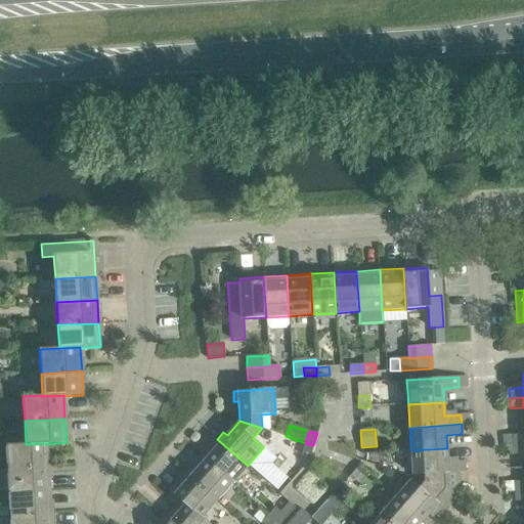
[(523,434),(512,435),(512,445),(523,443),(523,434)]
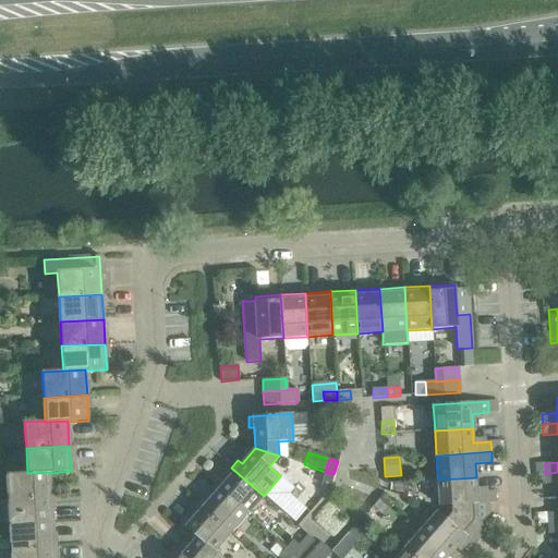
[(545,463),(534,464),(535,474),(545,474),(545,463)]
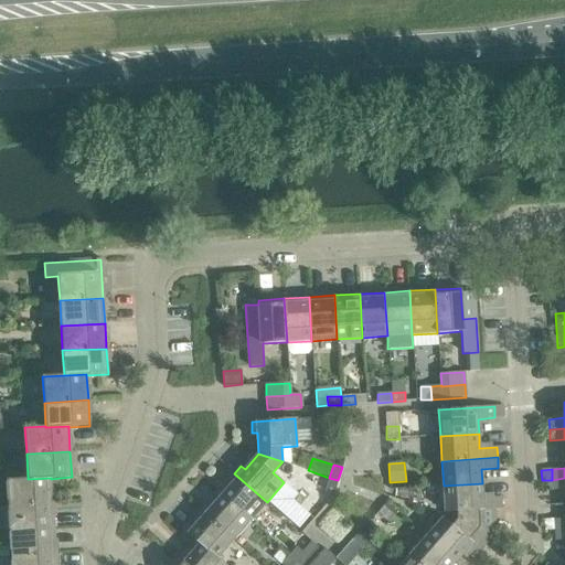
[(234,473),(217,492),(251,521),(267,502),(234,473)]
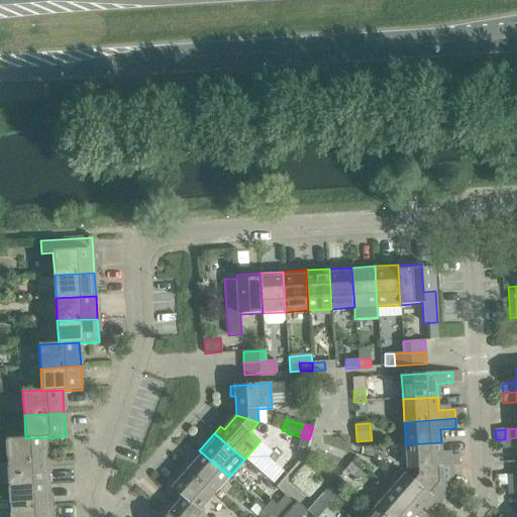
[(6,439),(7,462),(47,460),(46,438),(46,437),(25,438),(25,437),(6,439)]
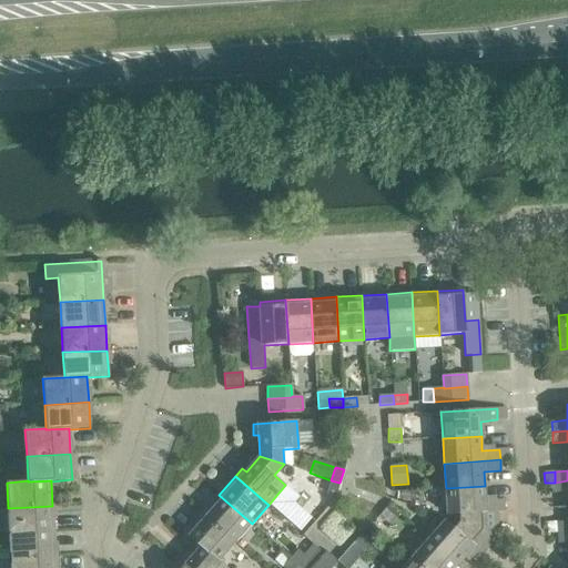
[(340,483),(331,480),(327,494),(335,496),(340,483)]
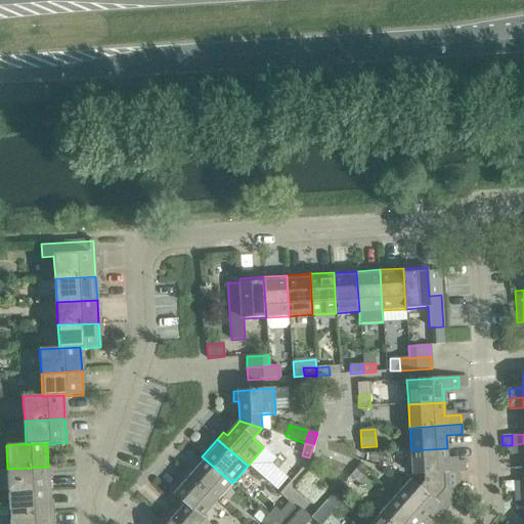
[(523,453),(523,443),(512,445),(513,454),(523,453)]
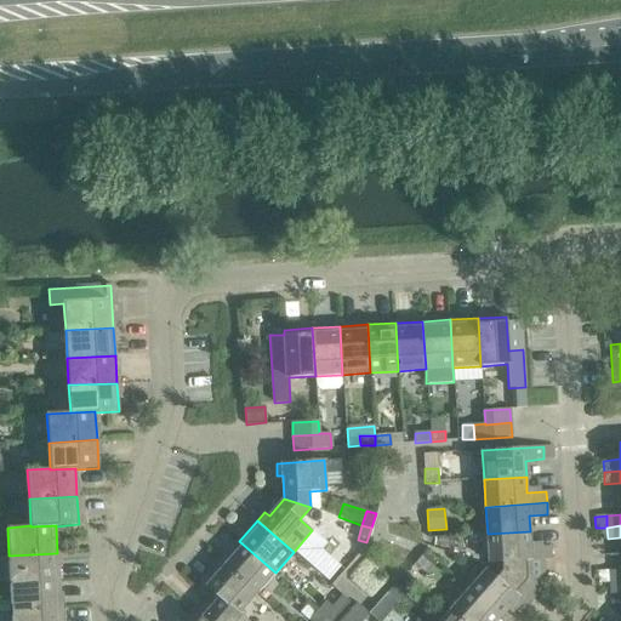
[(607,528),(596,528),(597,540),(608,539),(607,528)]
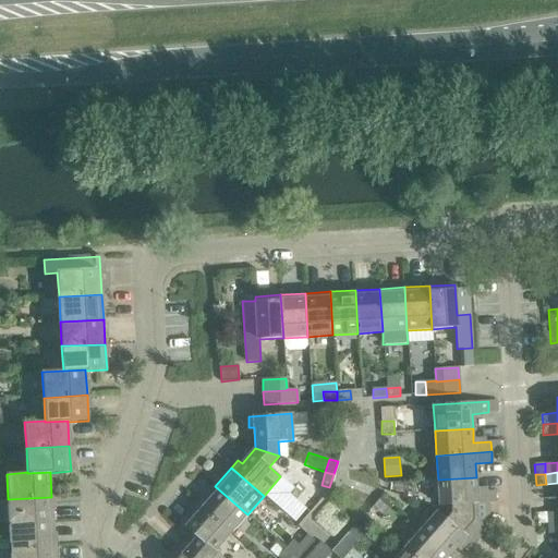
[(451,505),(451,513),(492,526),(490,522),(489,522),(488,502),(495,502),(494,490),(476,492),(476,477),(438,480),(439,506),(451,505)]
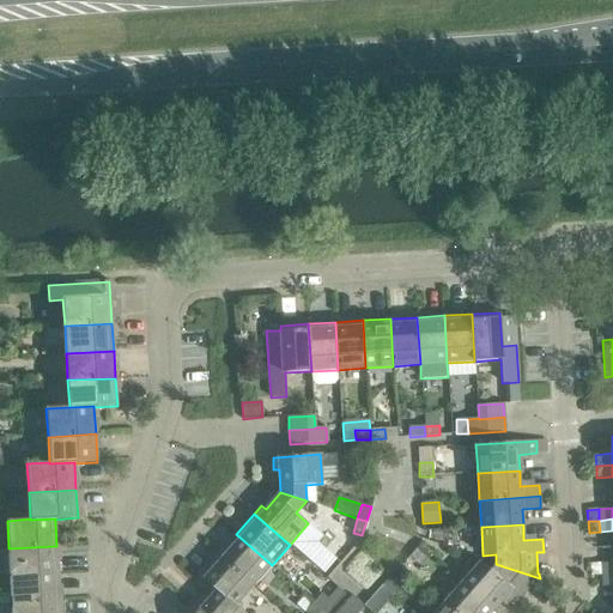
[(236,534),(218,554),(254,586),(272,565),(236,534)]
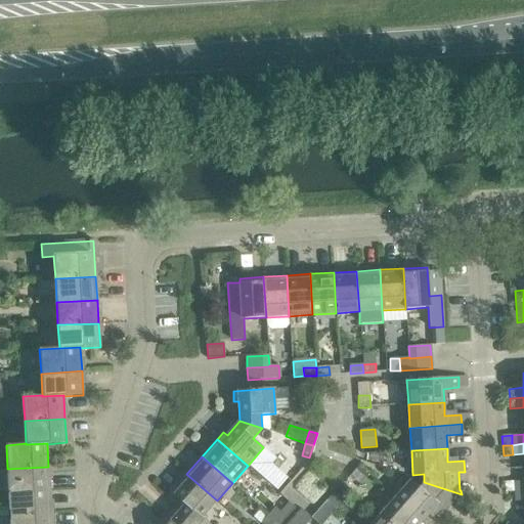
[(7,469),(9,492),(50,490),(48,467),(7,469)]
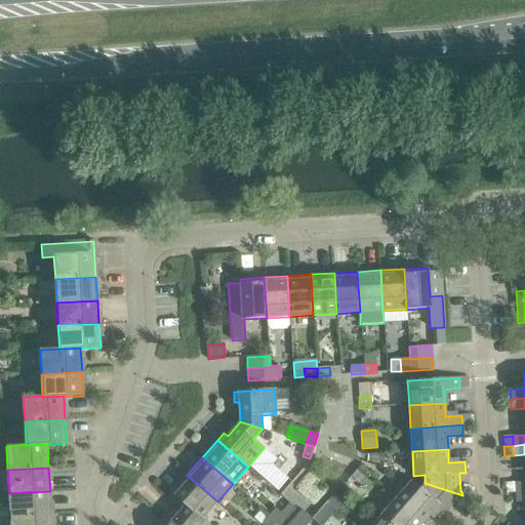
[(170,492),(182,502),(182,501),(201,519),(202,519),(217,501),(187,475),(170,492)]
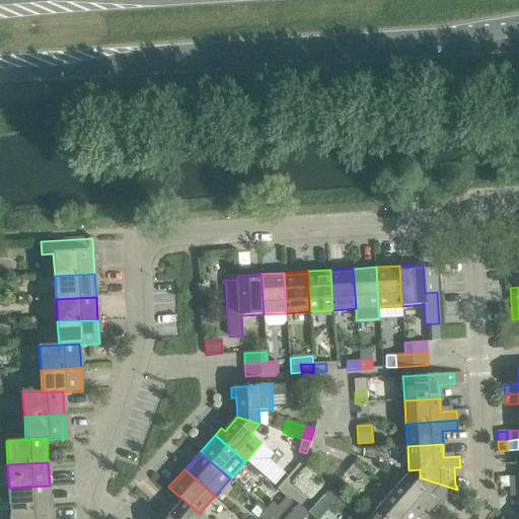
[(406,475),(391,494),(418,517),(427,507),(438,517),(445,509),(441,505),(453,492),(454,493),(457,490),(420,477),(415,483),(406,475)]
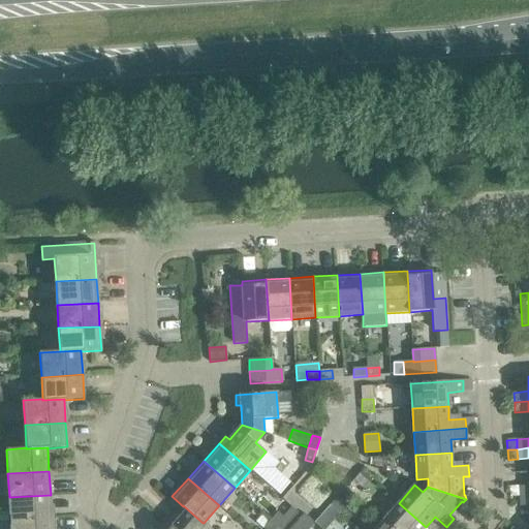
[(528,485),(520,486),(520,496),(528,495),(528,485)]
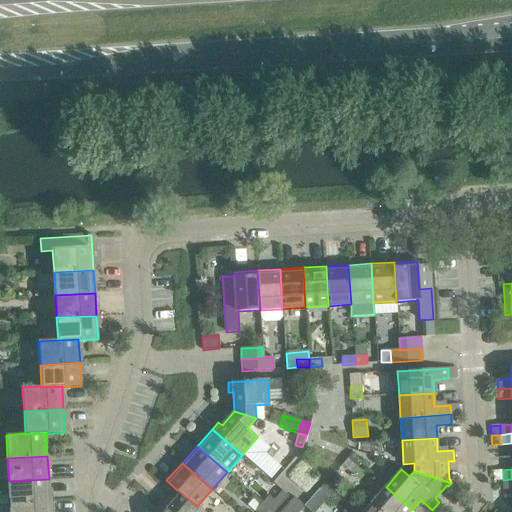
[(503,470),(493,471),(494,481),(503,480),(503,470)]
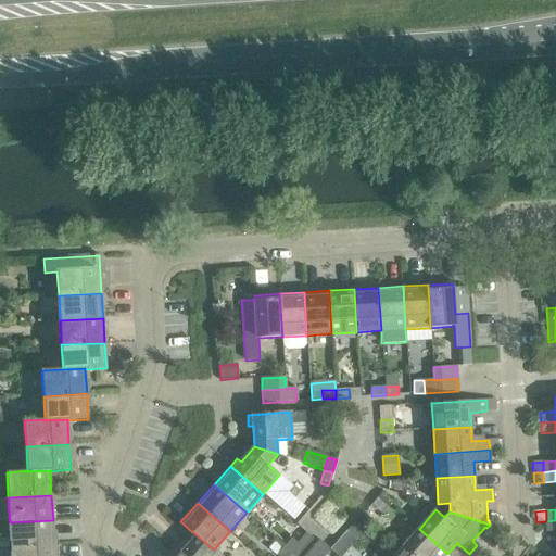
[(10,522),(11,547),(54,544),(53,520),(10,522)]
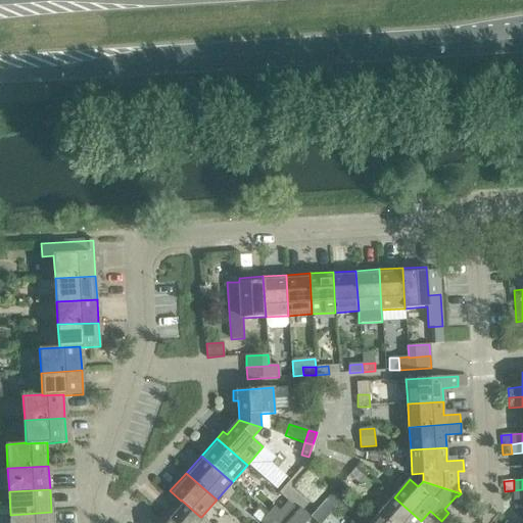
[(522,500),(522,489),(514,490),(515,501),(522,500)]
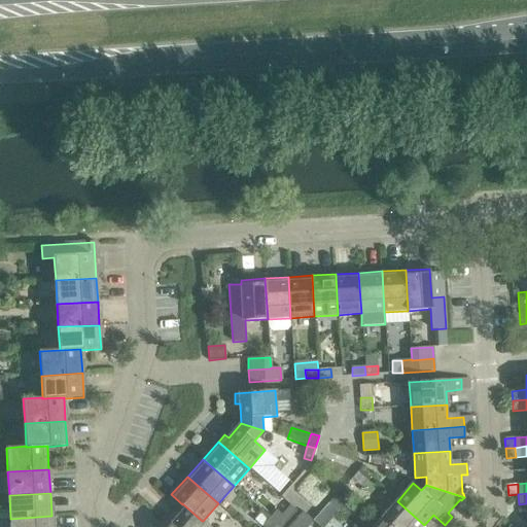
[(337,495),(328,503),(339,513),(340,514),(347,505),(337,495)]
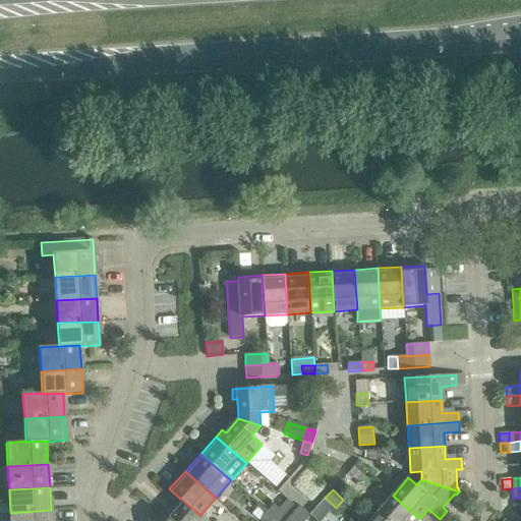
[(393,496),(378,513),(386,520),(417,520),(419,519),(393,496)]
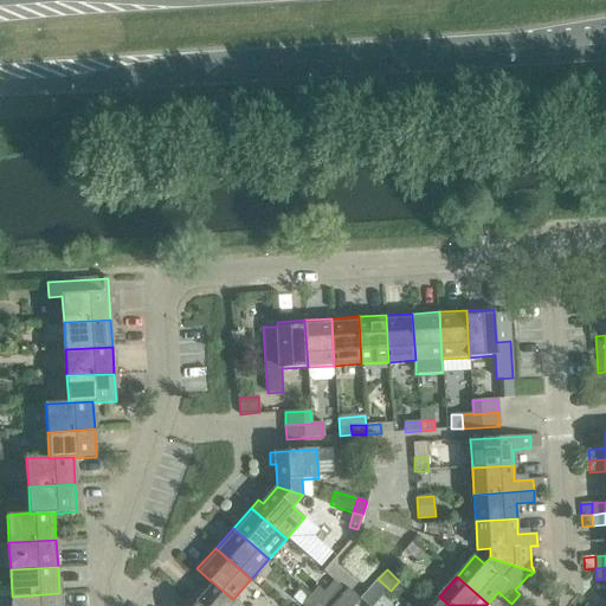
[(210,580),(192,599),(199,605),(242,605),(233,599),(232,599),(210,579),(210,580)]
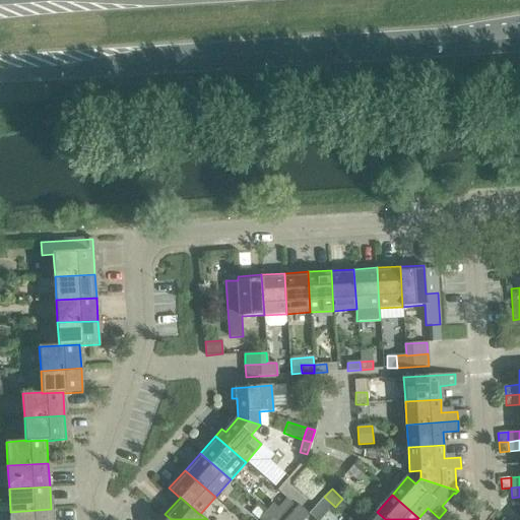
[(284,514),(293,505),(293,504),(286,499),(278,509),(284,514)]
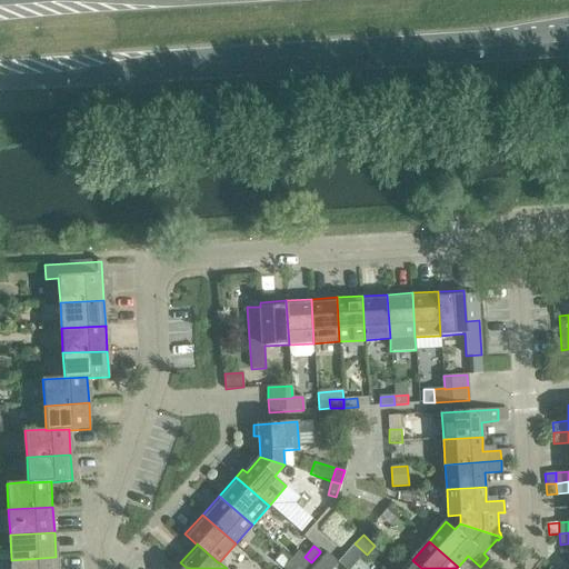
[(11,560),(11,568),(56,568),(56,557),(11,560)]
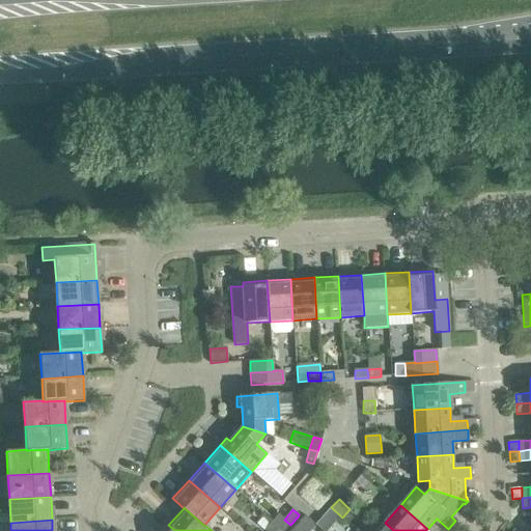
[(320,520),(315,525),(322,530),(328,530),(331,528),(320,520)]
